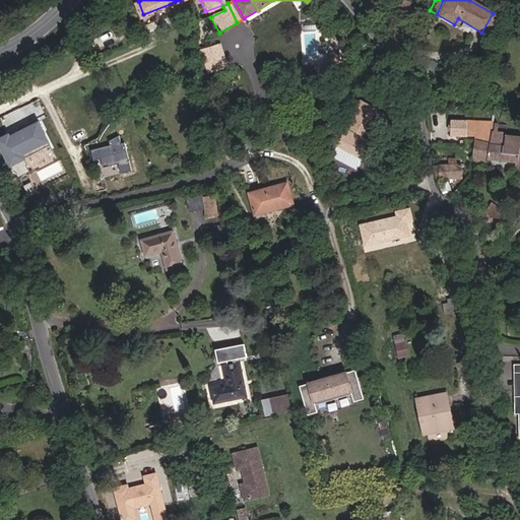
[(219,33),(210,17),(202,20),(212,37),(219,33)]
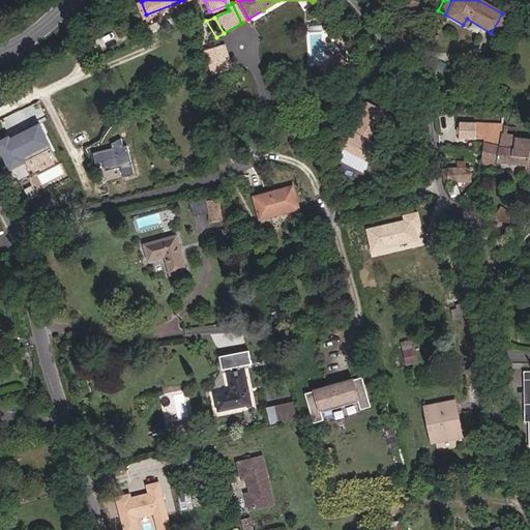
[(227,41),(204,48),(211,74),(234,67),(227,41)]
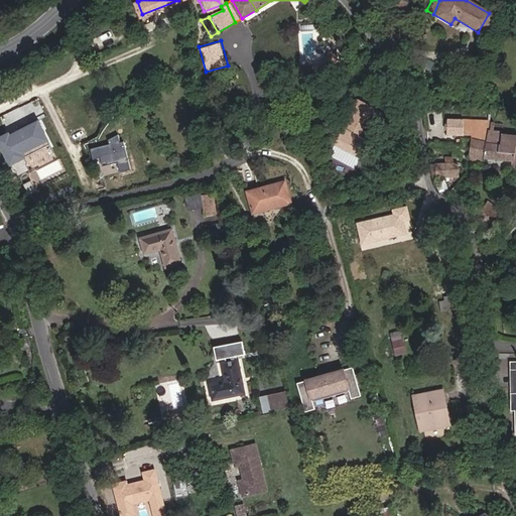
[(330,63),(324,57),(305,72),(311,79),(330,63)]
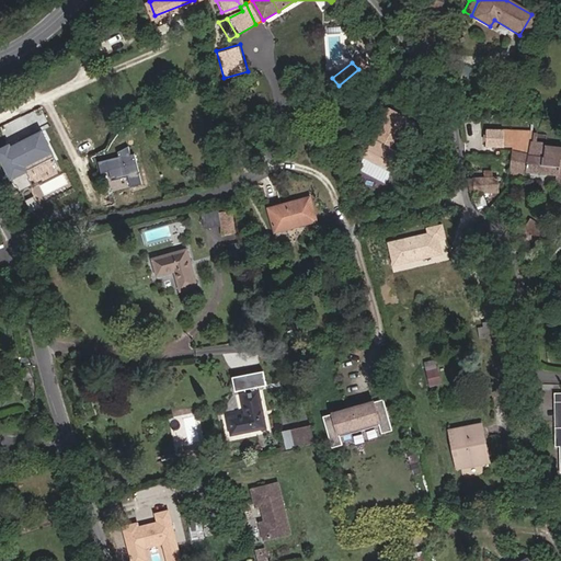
[(454,75),(457,65),(450,63),(447,72),(454,75)]
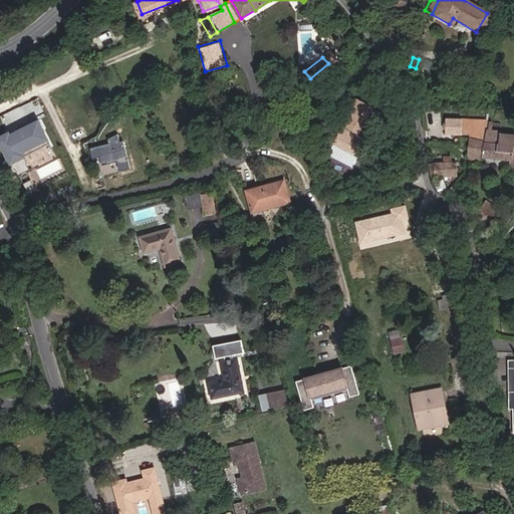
[(424,70),(427,62),(421,60),(418,68),(424,70)]
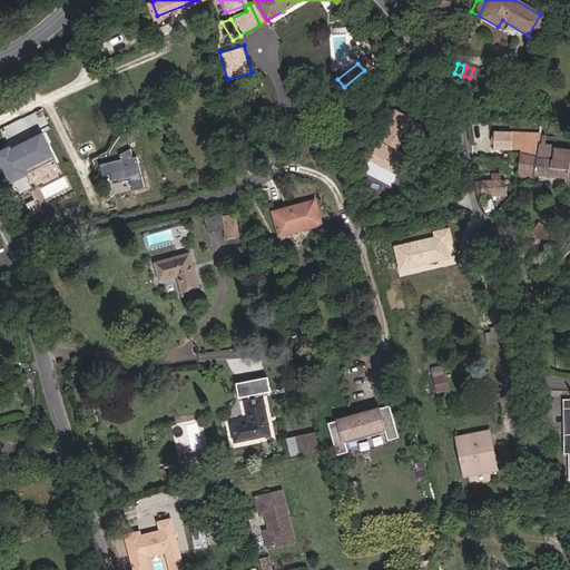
[(399,119),(387,114),(366,156),(392,169),(415,128),(403,123),(402,125),(397,123),(399,119)]
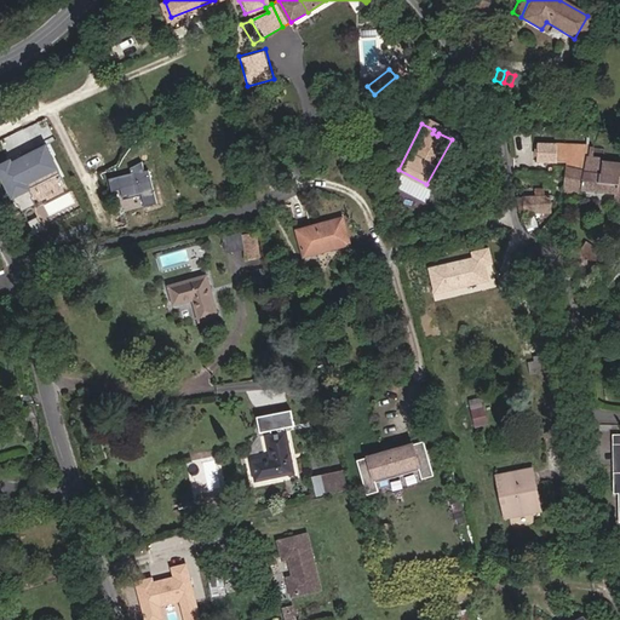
[(45,143),(0,164),(0,173),(19,213),(36,205),(44,220),(75,205),(45,143)]
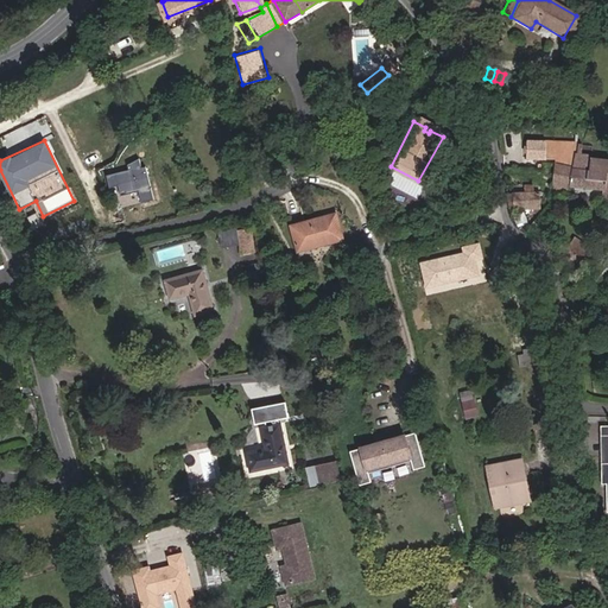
[(556,158),(556,163),(574,165),(576,153),(563,152),(563,145),(558,145),(557,149),(545,149),(545,141),(527,140),(526,156),(556,158)]
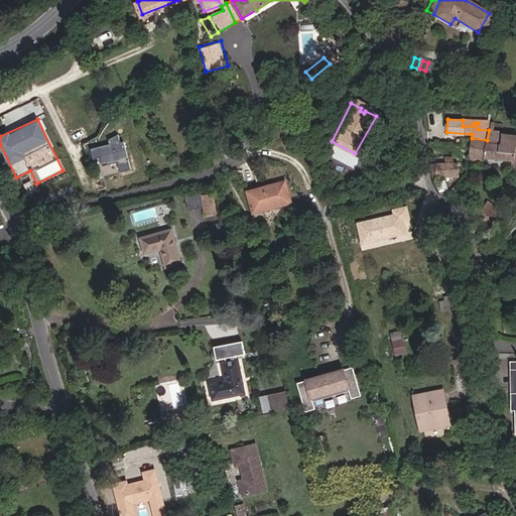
[(489,130),(487,140),(485,158),(514,161),(515,138),(501,137),(501,132),(489,130)]
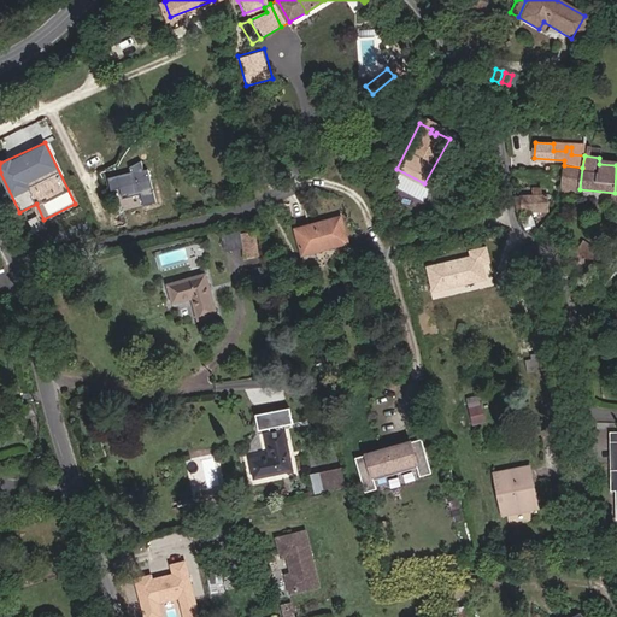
[(127,163),(129,172),(106,175),(107,188),(119,186),(121,195),(141,193),(144,204),(153,203),(147,159),(127,163)]
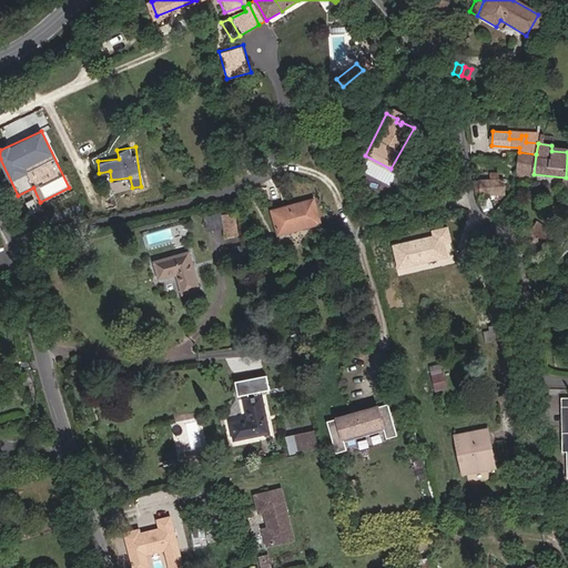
[(536,154),(519,152),(517,171),(519,172),(527,172),(526,182),(533,182),(534,174),(536,154)]
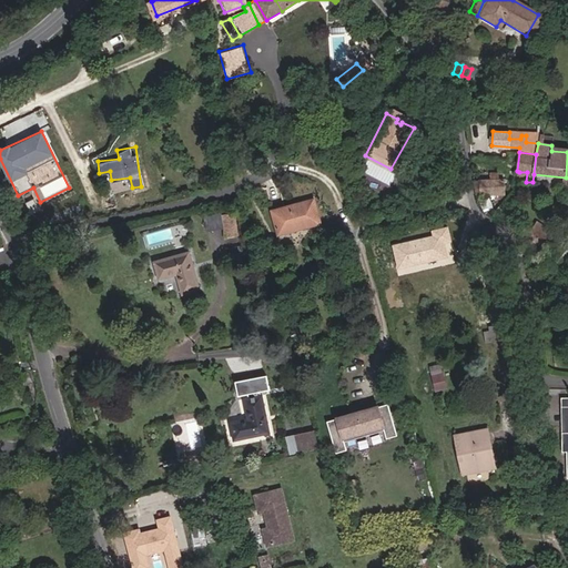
[(518,181),(526,182),(527,172),(519,172),(518,181)]
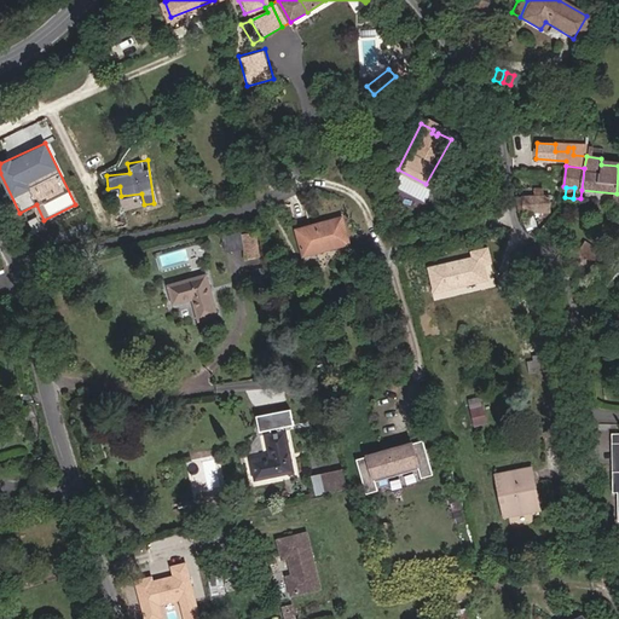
[(549,196),(515,197),(518,218),(521,218),(522,218),(527,233),(539,229),(533,218),(549,217),(549,214),(549,196)]
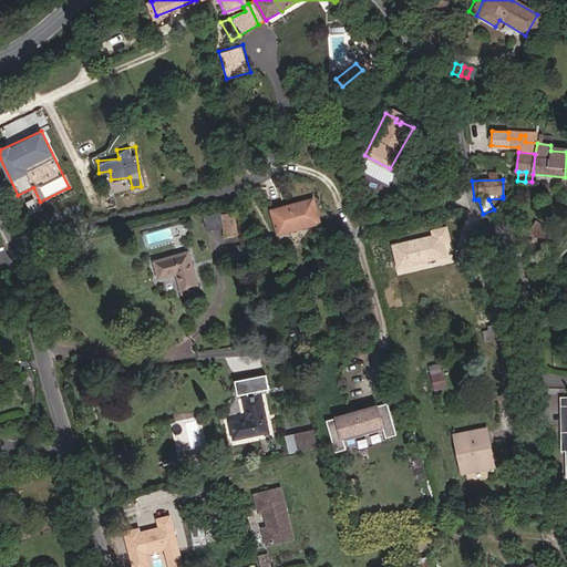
[(267,213),(274,238),(318,226),(311,200),(267,213)]
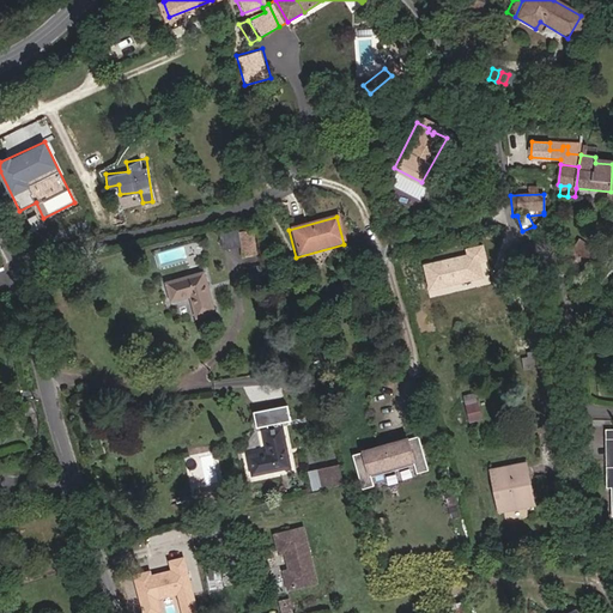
[(223,248),(243,246),(246,256),(260,254),(255,228),(220,232),(223,248)]
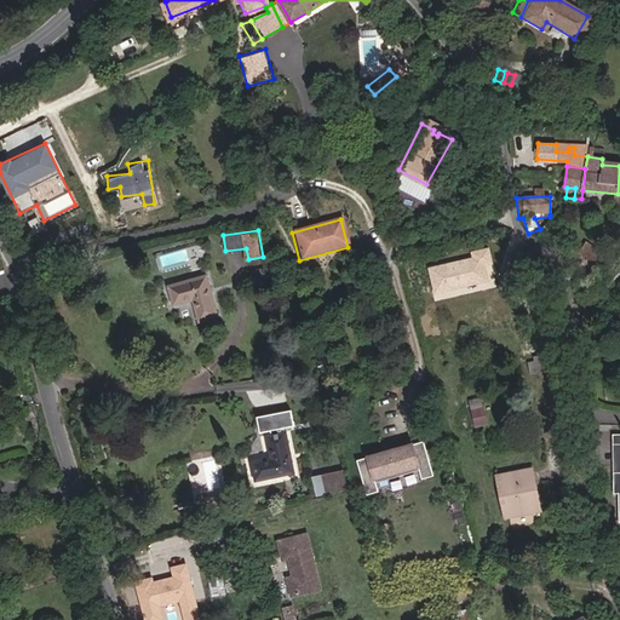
[(602,253),(586,244),(580,253),(596,263),(602,253)]
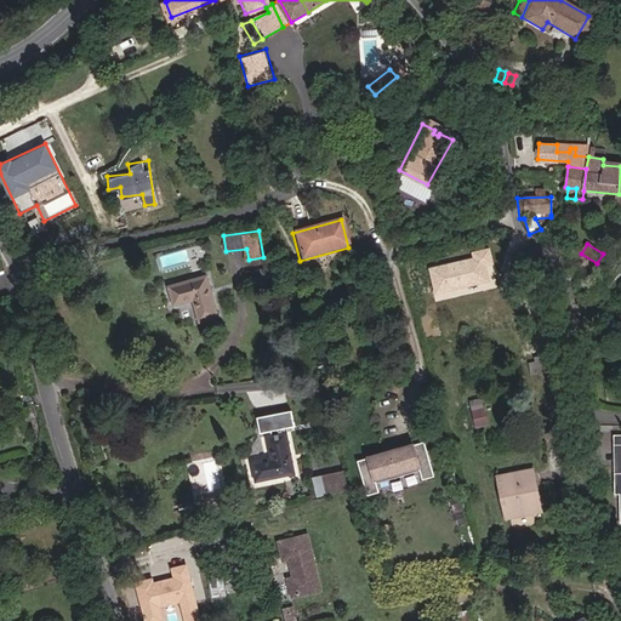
[(429,267),(436,294),(496,280),(488,248),(472,251),(473,257),(429,267)]
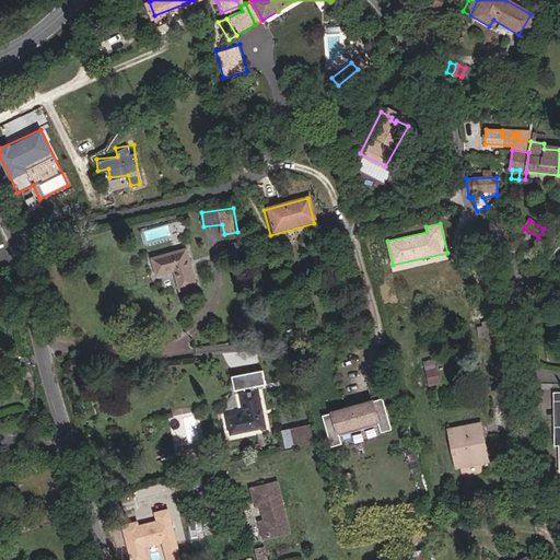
[(207,236),(223,235),(222,226),(207,226),(207,236)]
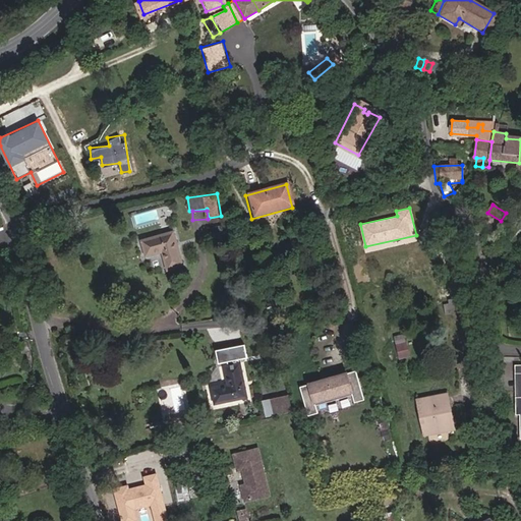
[(174,234),(142,241),(147,258),(163,254),(167,273),(182,270),(174,234)]
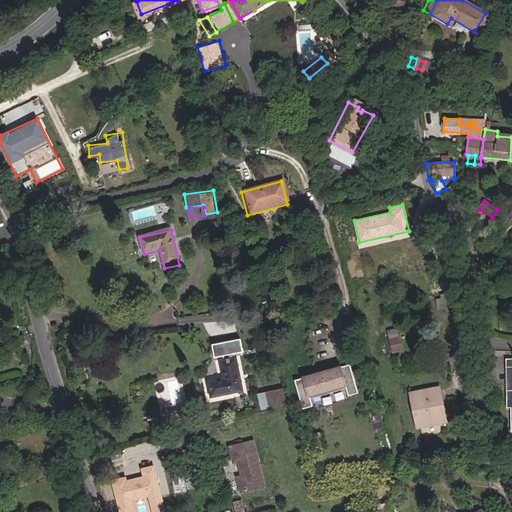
[(459,304),(457,291),(443,294),(444,298),(438,299),(440,307),(445,306),(459,304)]
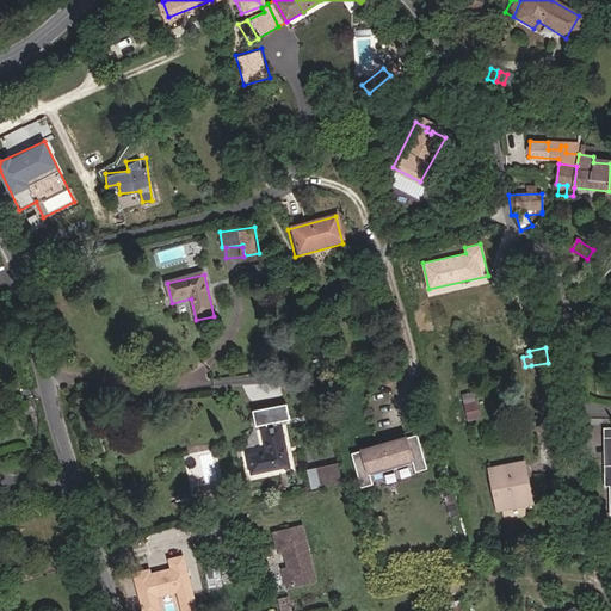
[(477,401),(475,390),(463,393),(466,403),(477,401)]
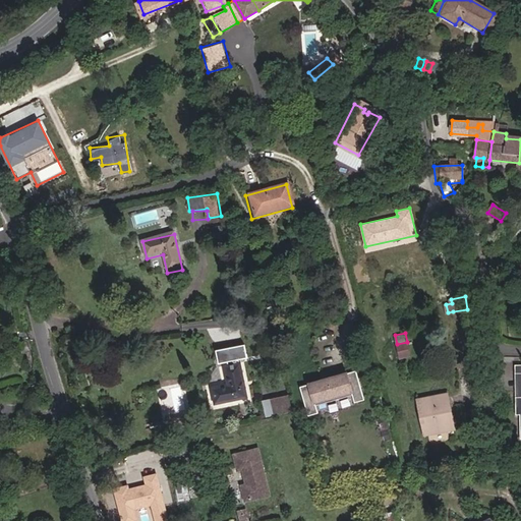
[(242,347),(214,353),(217,366),(228,364),(229,367),(223,368),(227,388),(211,391),(215,407),(246,399),(238,365),(237,365),(237,362),(245,360),(242,347)]
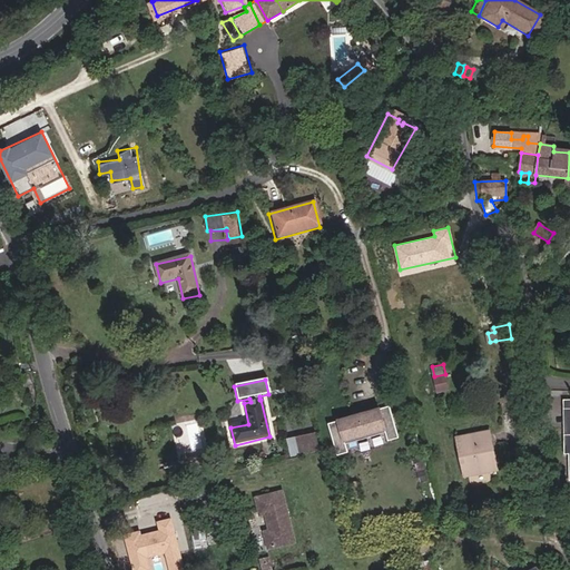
[(385,405),(324,423),(334,455),(344,452),(341,440),(381,429),(384,441),(394,438),(385,405)]
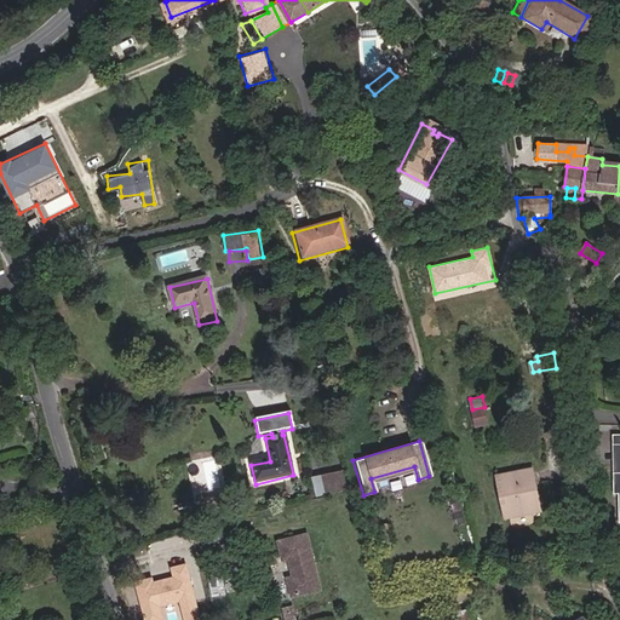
[(530,486),(537,484),(533,468),(520,470),(520,474),(499,477),(506,516),(537,511),(530,486)]
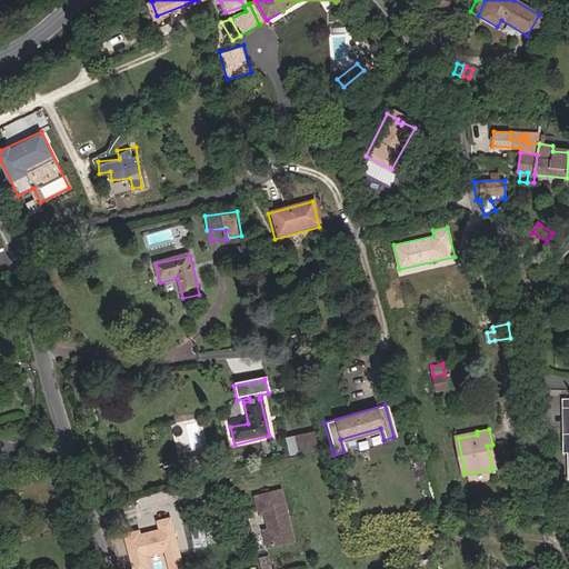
[(313,438),(302,440),(305,455),(317,452),(313,438)]
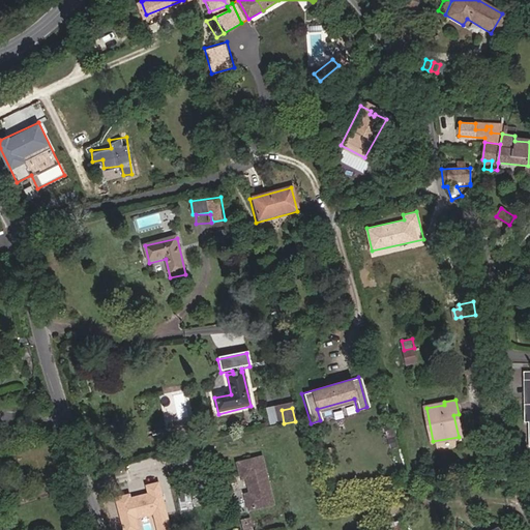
[(453,415),(459,437),(464,436),(459,414),(453,415)]
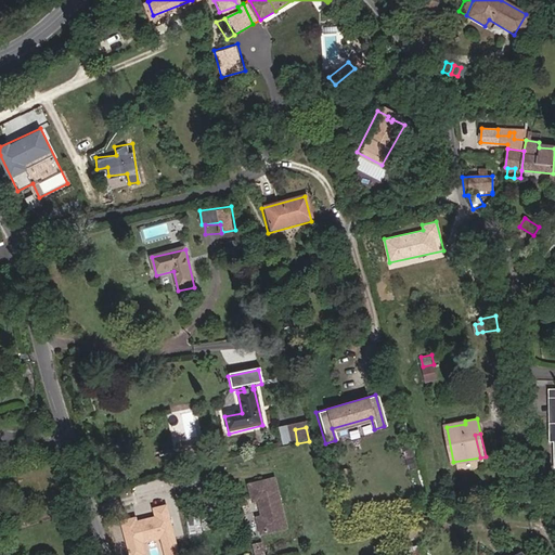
[(269,480),(242,487),(246,504),(252,503),(255,518),(250,520),(255,537),(281,531),(269,480)]
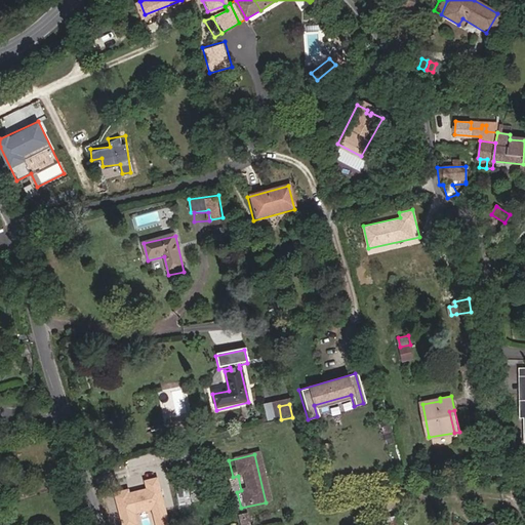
[(130,487),(114,491),(122,524),(135,524),(140,524),(137,513),(151,510),(154,524),(169,524),(158,477),(145,480),(147,488),(131,491),(130,487)]
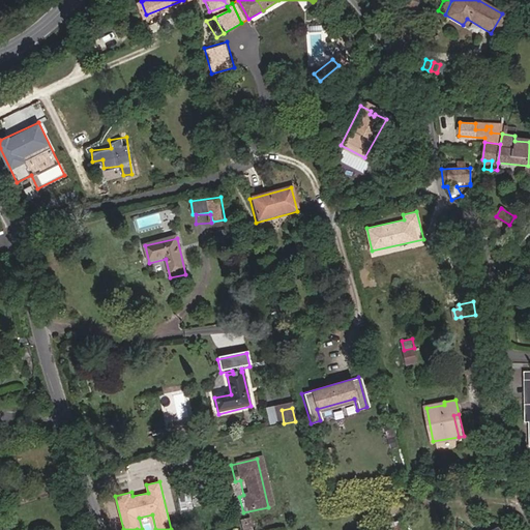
[(186,510),(183,491),(172,494),(176,512),(186,510)]
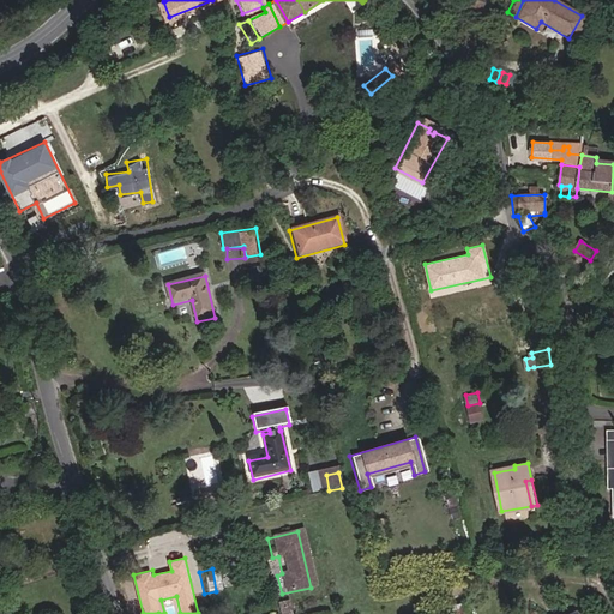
[(467,613),(463,599),(447,603),(450,613),(467,613)]
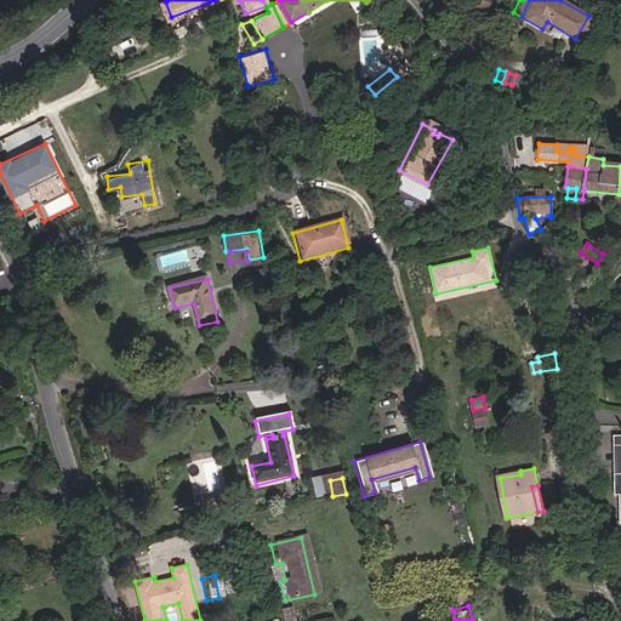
[(275,613),(277,620),(289,620),(286,610),(275,613)]
